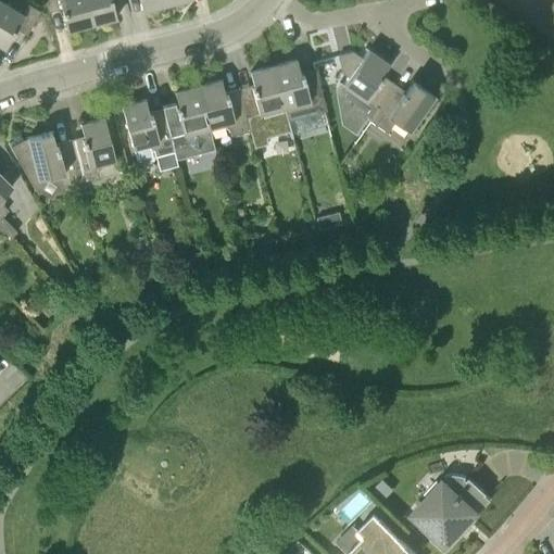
[(70,33),(93,26),(87,0),(47,0),(50,14),(64,11),(70,33)]
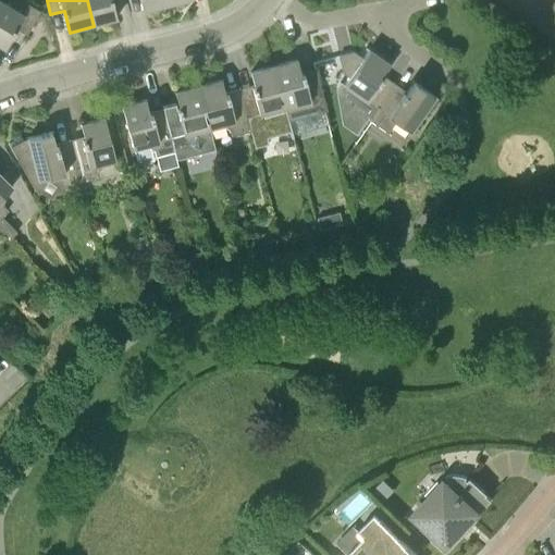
[(87,0),(94,26),(119,20),(113,0),(87,0)]
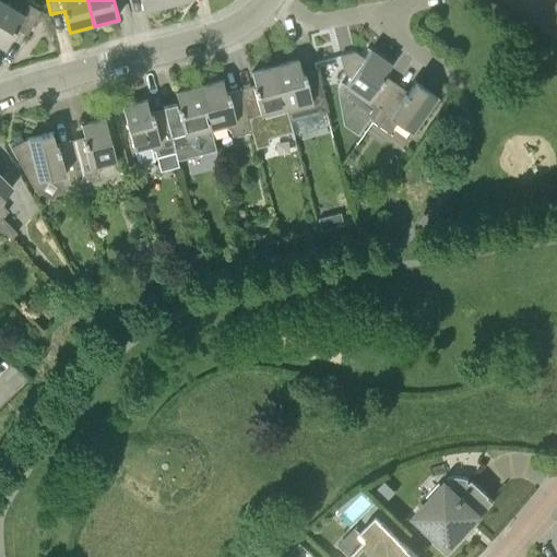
[(141,0),(145,13),(169,7),(167,0),(141,0)]
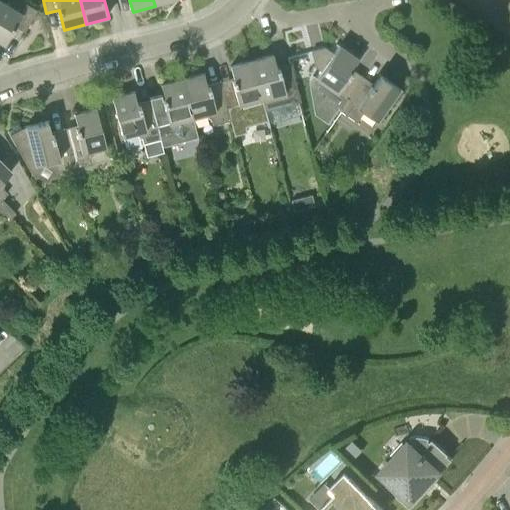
[(3,3),(0,7),(0,42),(5,45),(16,28),(26,34),(39,12),(28,6),(23,15),(3,3)]
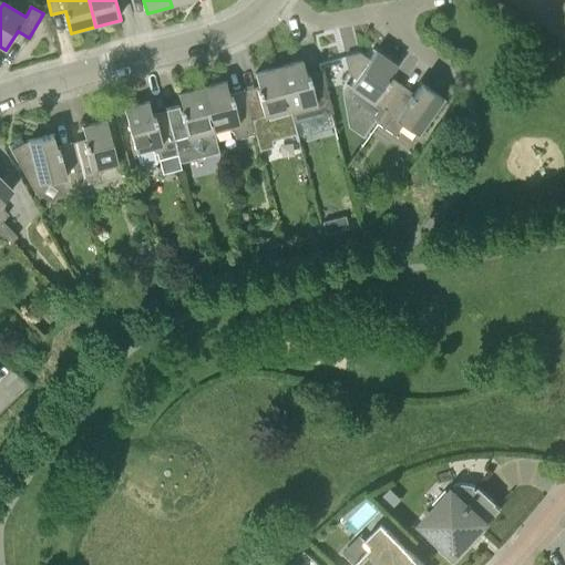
[(378,123),(401,90),(390,83),(389,79),(391,78),(398,68),(378,53),(371,62),(361,55),(347,59),(352,75),(358,81),(352,89),(353,89),(348,96),(350,103),(361,111),(361,112),(378,123)]
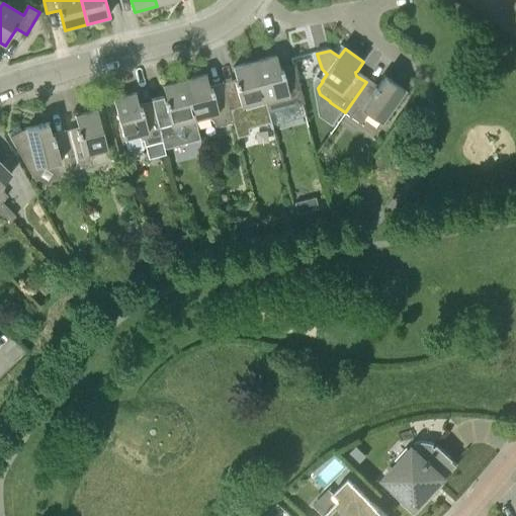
[(278,58),(256,63),(266,101),(267,101),(269,108),(282,104),(281,101),(282,101),(285,103),(287,109),(306,104),(295,65),(294,65),(295,69),(284,72),(280,70),(281,69),(278,58)]
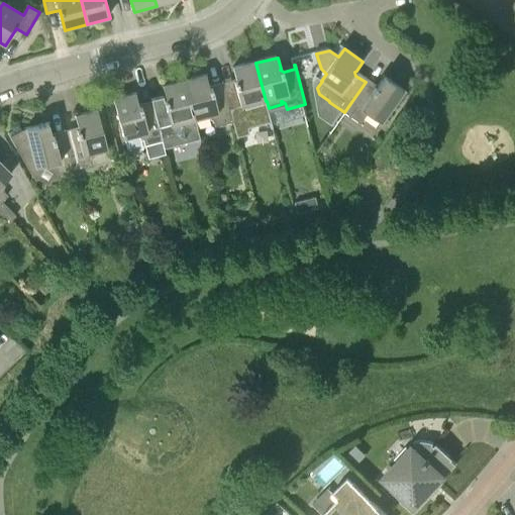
[(272,123),(266,101),(255,63),(234,69),(237,80),(238,81),(236,84),(225,87),(224,83),(224,84),(234,123),(245,120),(248,129),(272,123)]
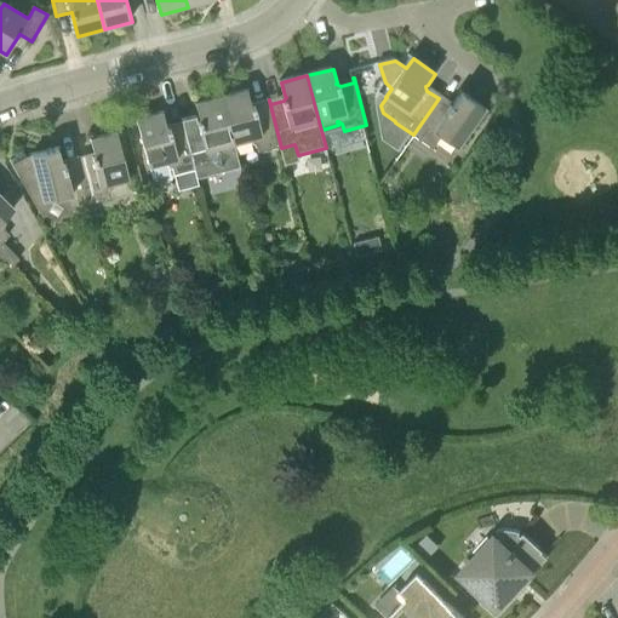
[(281,148),(269,101),(268,101),(269,106),(256,109),(252,107),(252,104),(249,91),(223,98),(235,144),(252,139),(253,144),(258,147),(259,154),(281,148)]
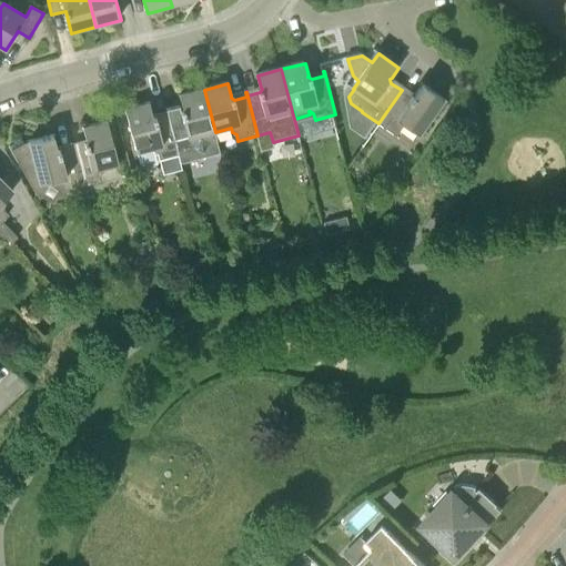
[(402,90),(378,123),(397,138),(406,125),(420,135),(445,100),(424,86),(416,95),(417,97),(412,98),(402,91),(405,87),(404,87),(402,90)]
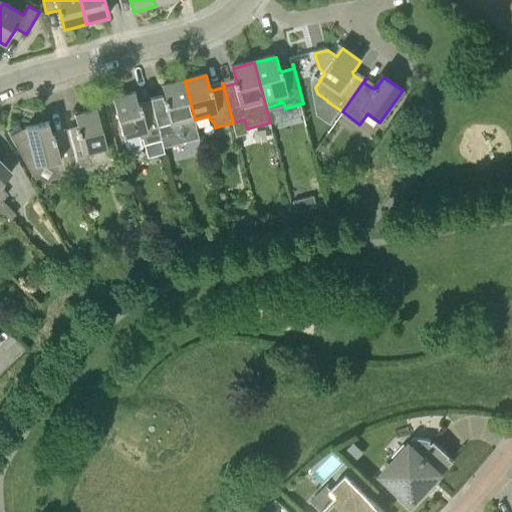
[(195,119),(185,81),(164,87),(167,98),(168,99),(165,102),(155,105),(154,101),(153,101),(153,105),(163,142),(181,137),(180,131),(182,126),(181,122),(195,119)]
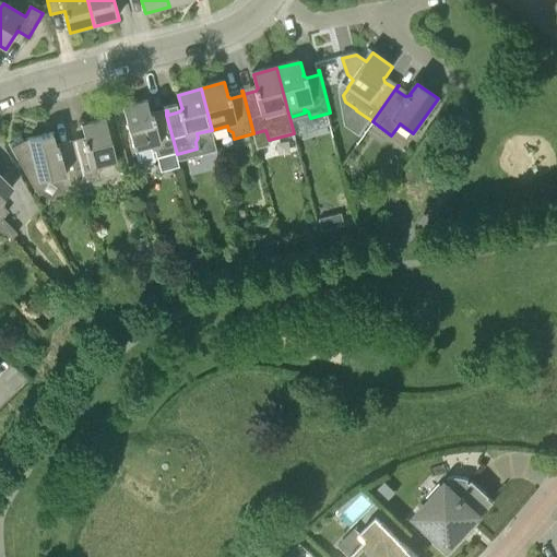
[(177,154),(166,115),(155,118),(151,116),(152,115),(149,103),(125,109),(135,150),(137,150),(141,166),(157,162),(156,160),(177,154)]
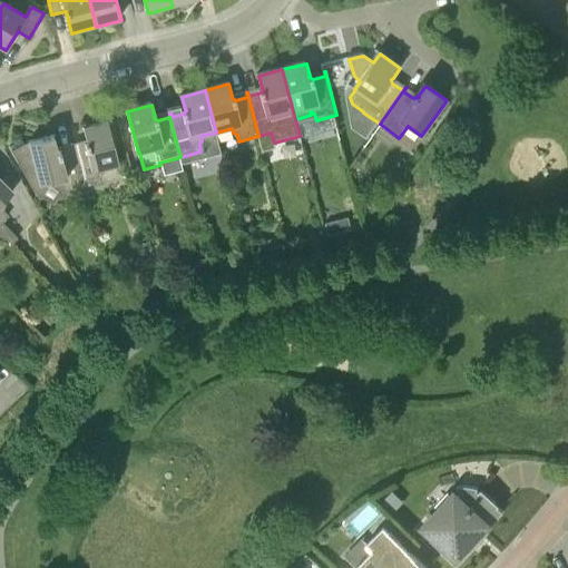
[(72,146),(74,150),(84,189),(104,184),(103,177),(105,174),(104,169),(120,165),(109,123),(85,129),(88,142),(89,143),(87,146),(75,149),(74,145),(72,146)]
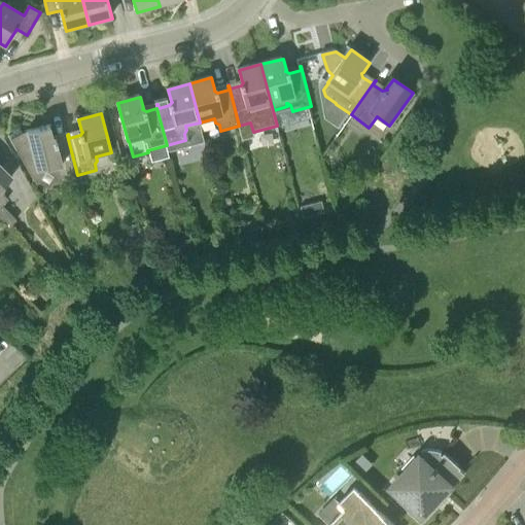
[(77,175),(68,139),(57,141),(53,139),(54,138),(50,127),(28,132),(38,171),(53,167),(54,171),(58,174),(60,179),(77,175)]
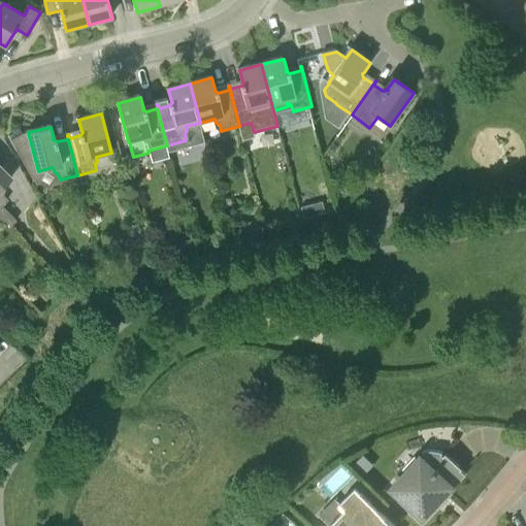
[(0,220),(10,230),(18,222),(3,207),(9,201),(5,197),(5,193),(2,190),(13,178),(0,165),(0,220)]
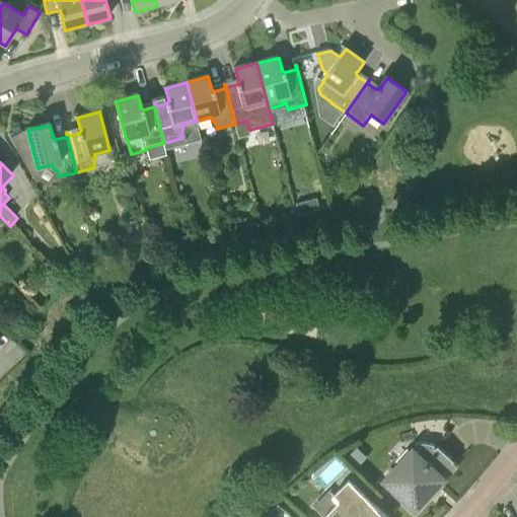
[(317,200),(297,206),(300,217),(320,211),(317,200)]
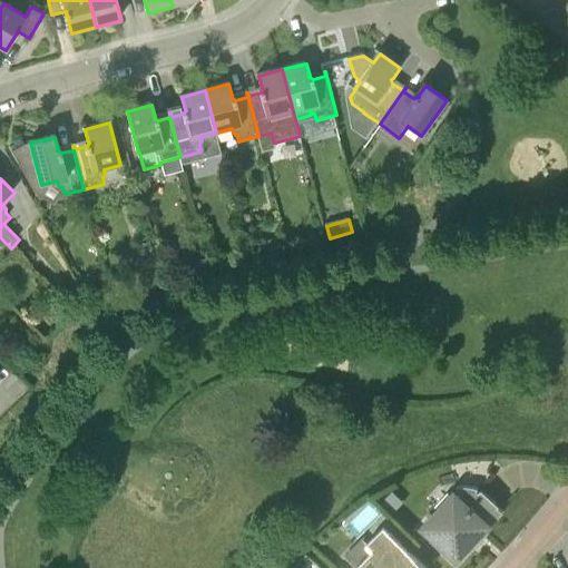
[(270,254),(284,251),(282,238),(267,242),(270,254)]
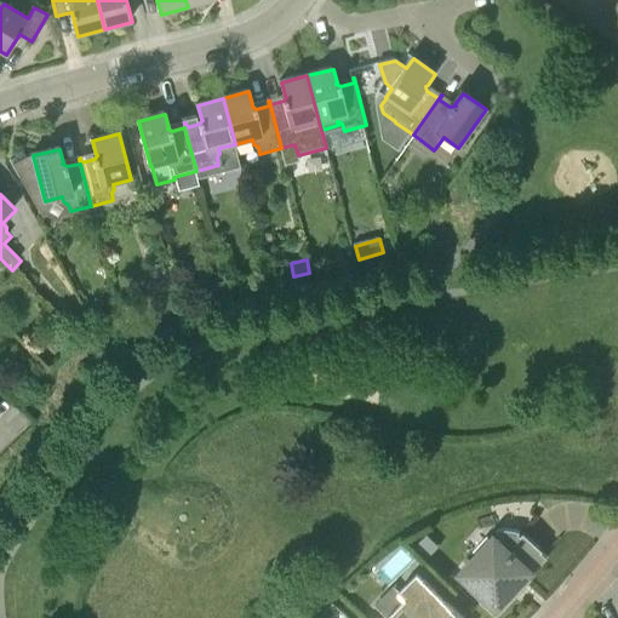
[(268,276),(258,269),(250,284),(259,290),(268,276)]
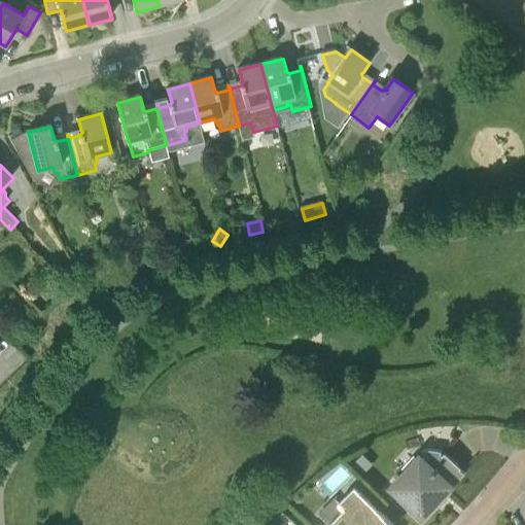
[(183,256),(197,253),(194,239),(179,243),(183,256)]
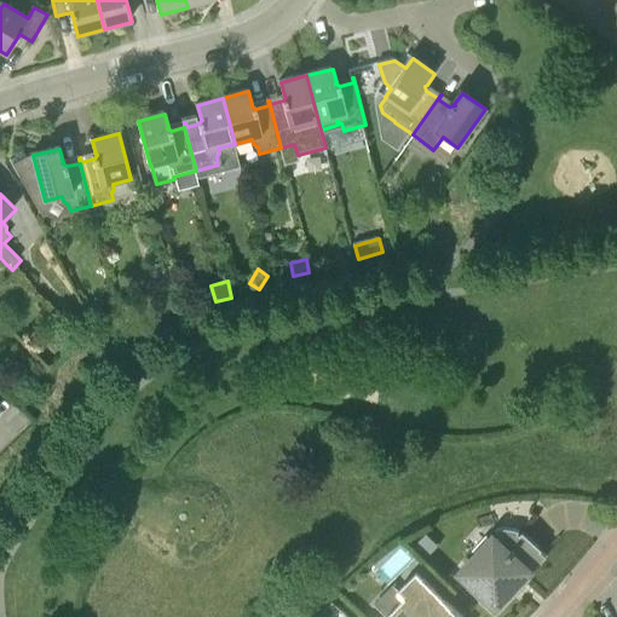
[(523,536),(522,535),(523,532),(509,530),(497,531),(500,540),(482,559),(480,557),(463,575),(477,587),(473,590),(471,589),(470,589),(484,603),(485,601),(483,599),(486,595),(499,607),(515,590),(513,588),(529,571),(534,576),(549,558),(545,553),(546,552),(525,534),(523,536)]
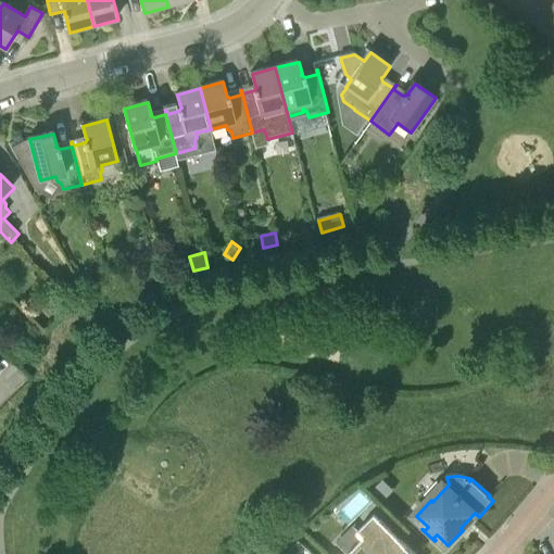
[(416,553),(383,520),(352,553),(416,553)]
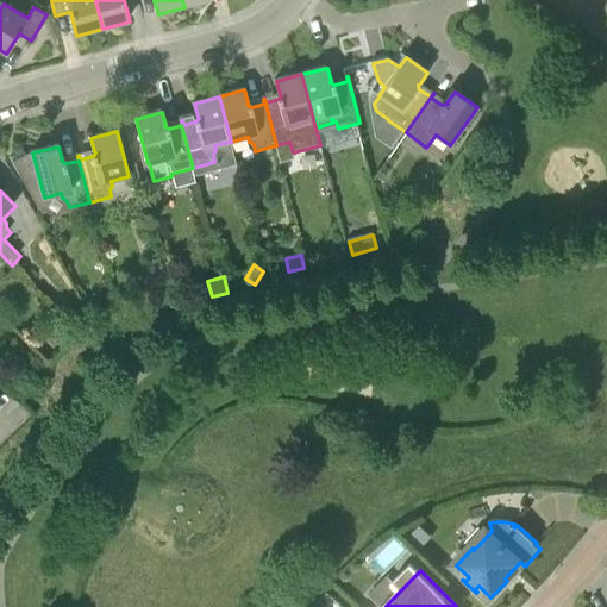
[(389,601),(401,581),(390,574),(377,595),(389,601)]
